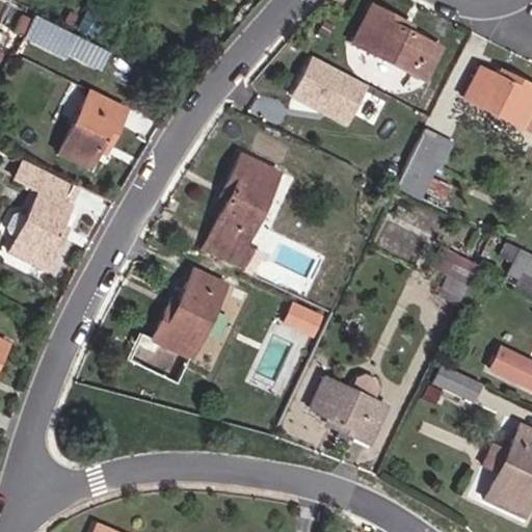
[(423,80),(439,48),(409,33),(413,27),(369,5),(350,44),(423,80)]
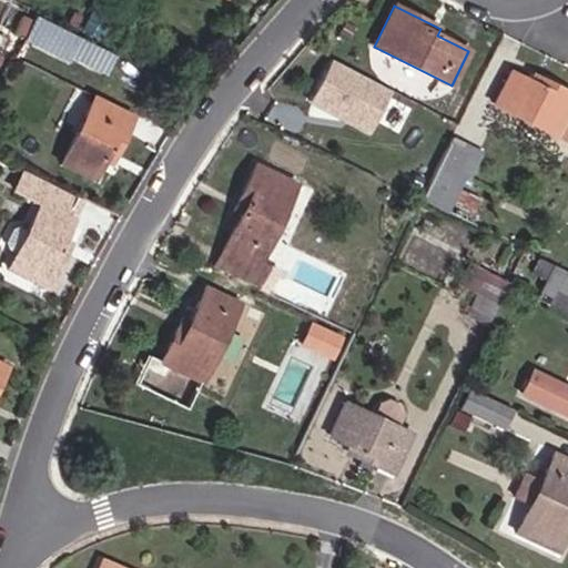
[(61,29),(34,16),(32,20),(24,37),(37,43),(39,39),(52,46),(61,29)]
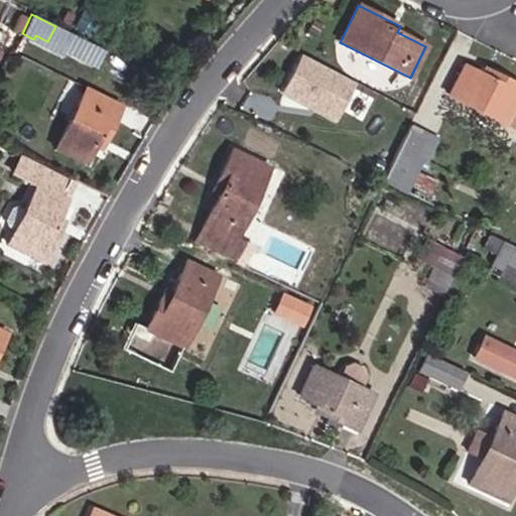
[(22,33),(29,18),(22,15),(14,30),(22,33)]
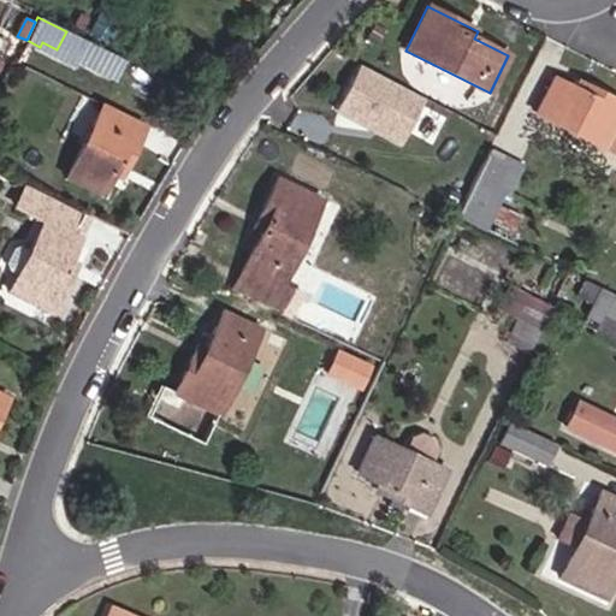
[(114,80),(124,60),(66,31),(57,49),(114,80)]
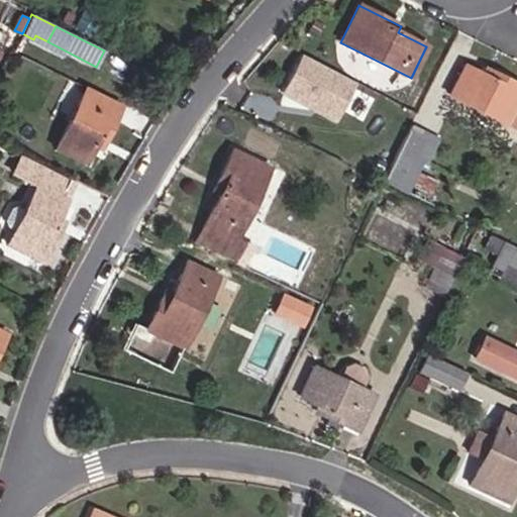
[(339,120),(359,79),(300,52),(281,93),(339,120)]
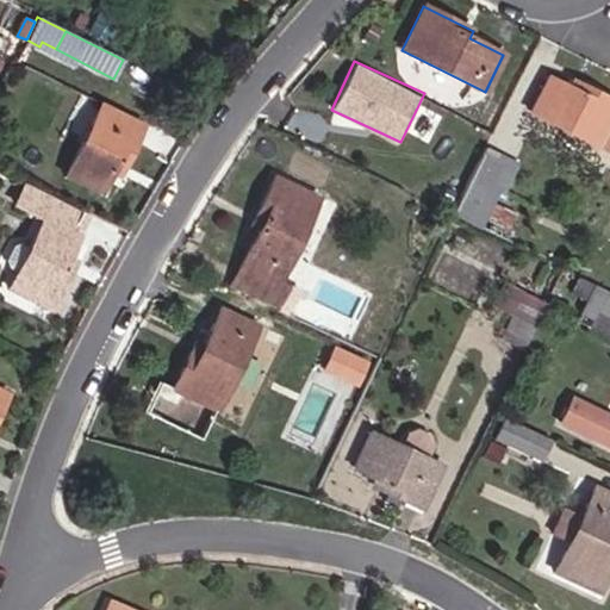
[(609,151),(609,99),(568,79),(565,86),(547,76),(529,111),(609,151)]
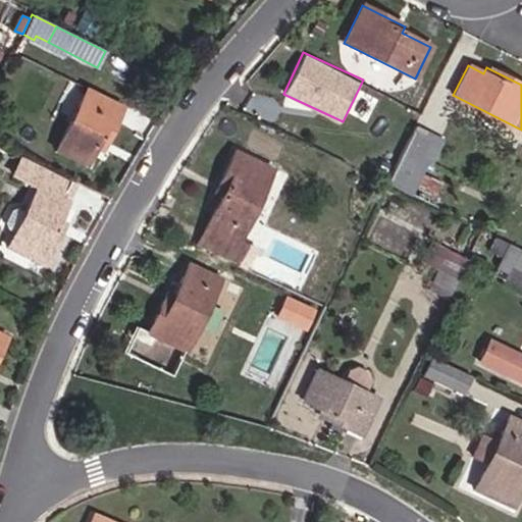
[(99,153),(121,107),(87,90),(57,150),(86,164),(94,150),(99,153)]
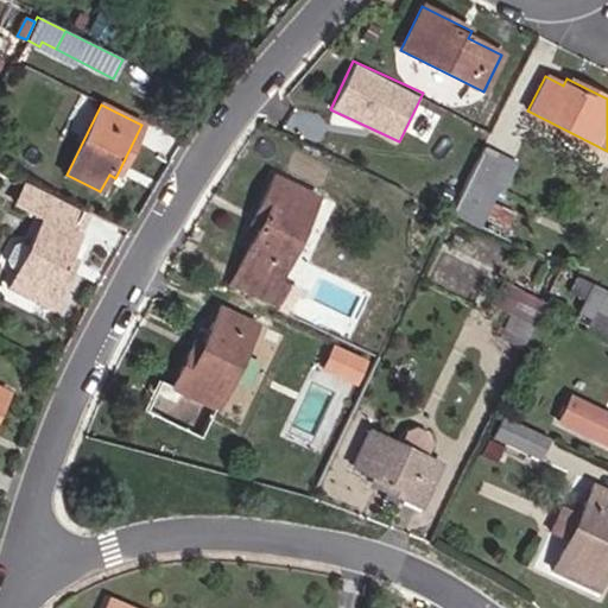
[(479,227),(496,190),(487,185),(500,158),(482,149),(480,154),(453,210),(450,214),(479,227)]
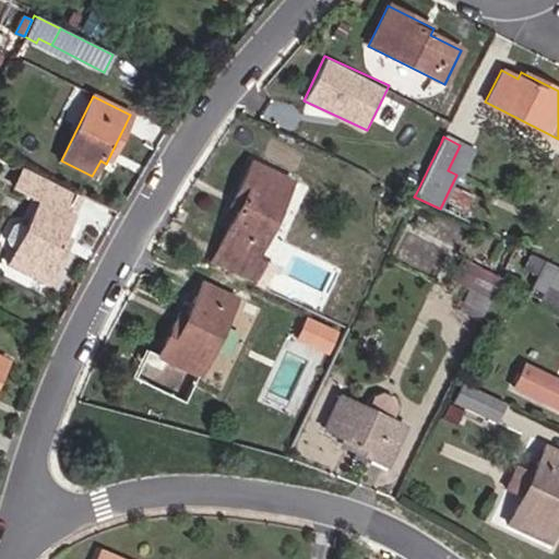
[(461,177),(473,151),(460,145),(448,170),(456,175),(461,177)]
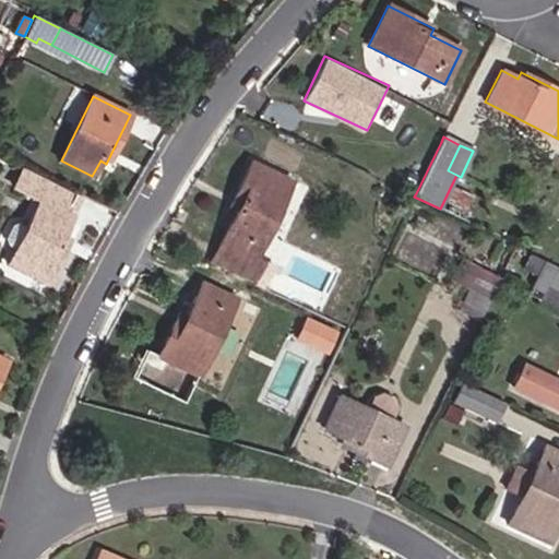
[(253,260),(292,182),(251,163),(230,205),(237,210),(211,263),(252,283),(261,264),(253,260)]
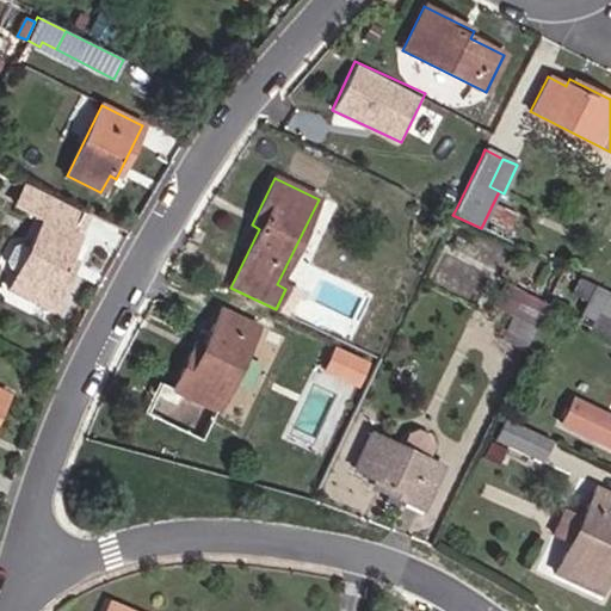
[(69,254),(79,236),(74,234),(84,215),(25,185),(16,205),(44,220),(29,250),(19,245),(13,247),(6,261),(8,267),(18,272),(8,289),(50,310),(76,258),(69,254)]
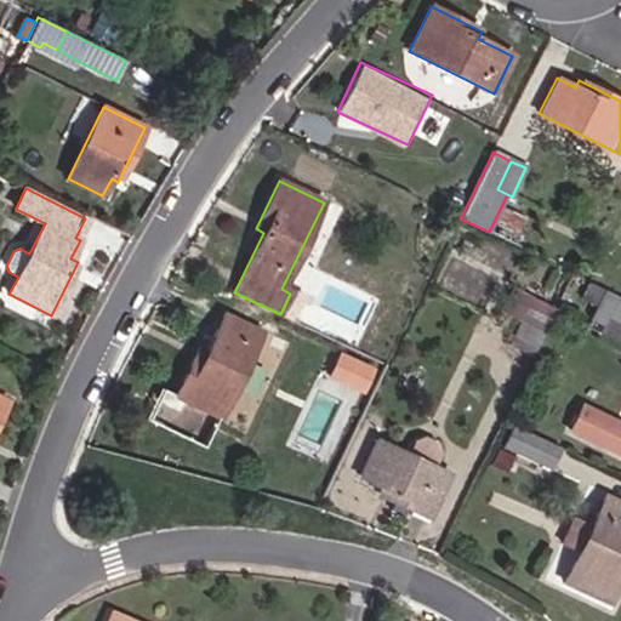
[(596,305),(603,289),(588,284),(581,297),(596,305)]
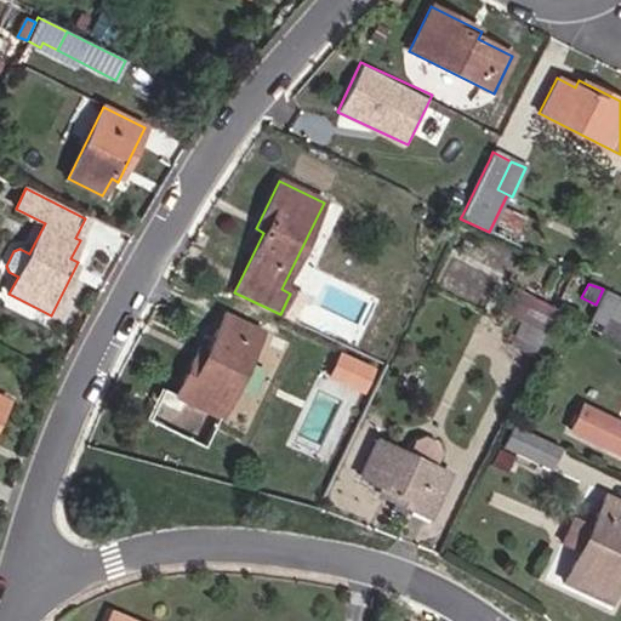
[(533,354),(554,309),(513,288),(502,311),(522,320),(510,343),(533,354)]
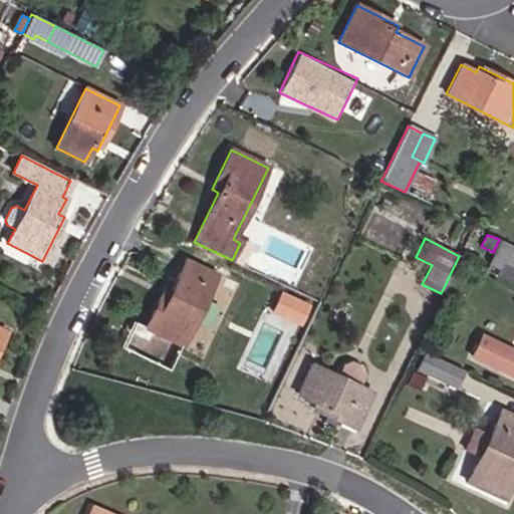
[(513,266),(513,246),(499,239),(493,252),(487,263),(490,264),(500,269),(503,261),(513,266)]
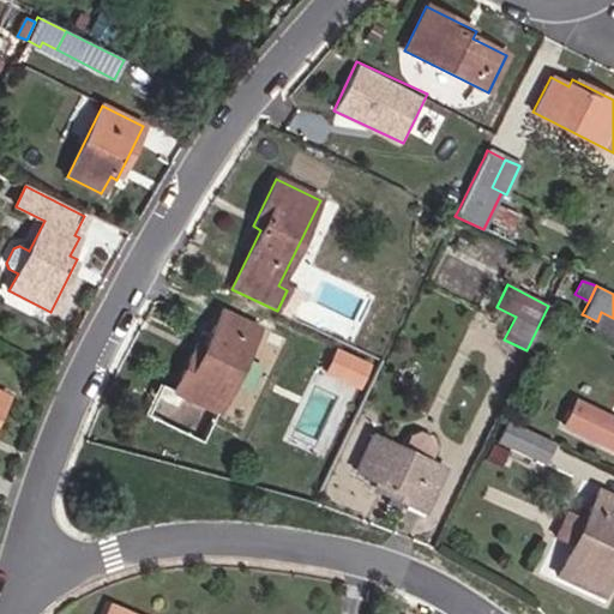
[(217,414),(257,330),(221,312),(205,344),(198,341),(174,393),(217,414)]
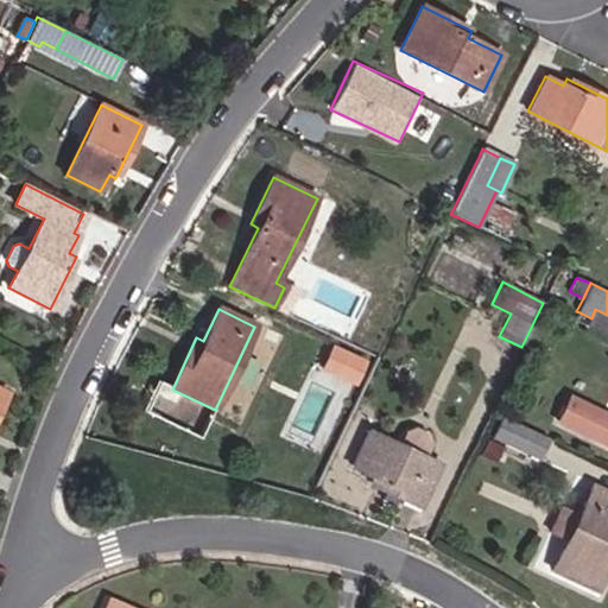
[(607,337),(607,315),(595,309),(591,318),(587,327),(607,337)]
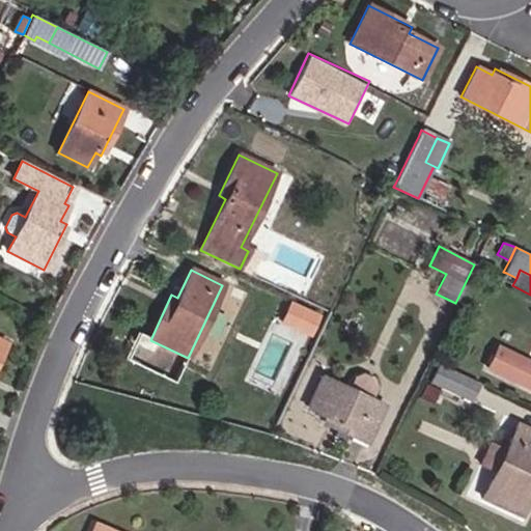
[(512,285),(516,278),(506,273),(502,280),(512,285)]
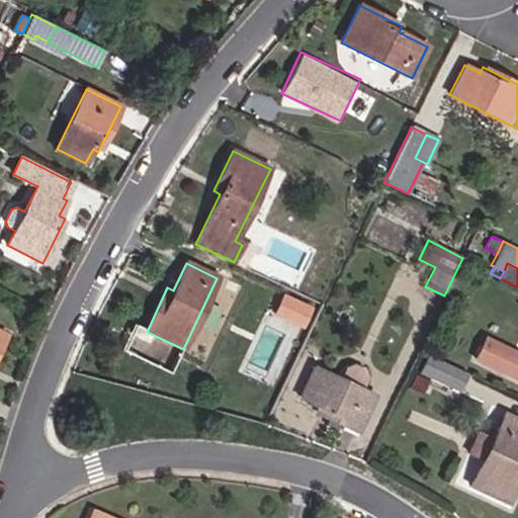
[(309,321),(316,308),(304,301),(296,315),(309,321)]
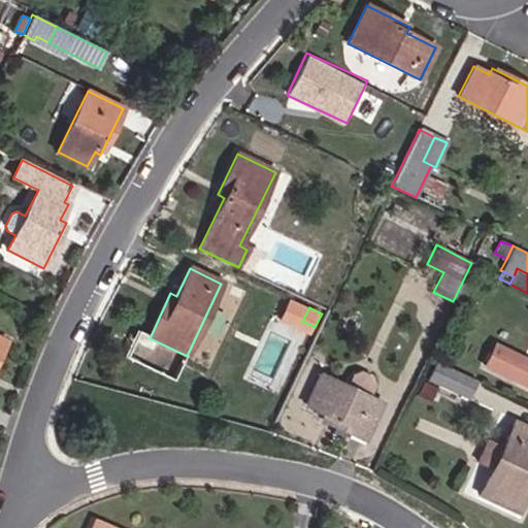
[(527,362),(523,360),(514,378),(527,386),(527,362)]
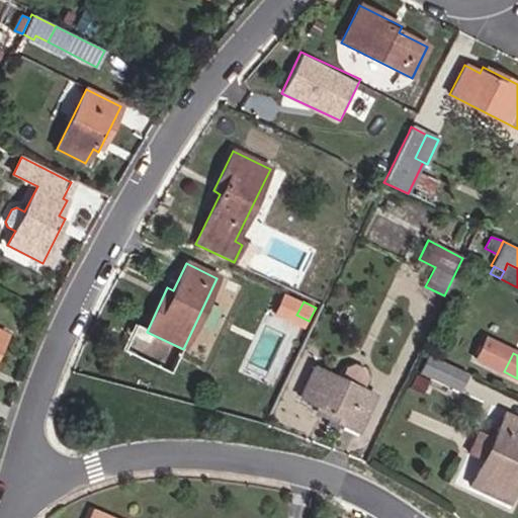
[(458,392),(466,372),(427,354),(419,372),(458,392)]
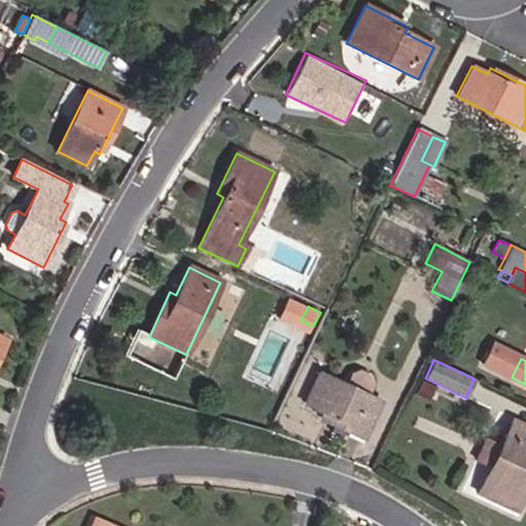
[(364,438),(380,403),(366,396),(372,382),(370,375),(358,370),(350,373),(344,385),(318,373),(304,403),(320,410),(316,415),(364,438)]
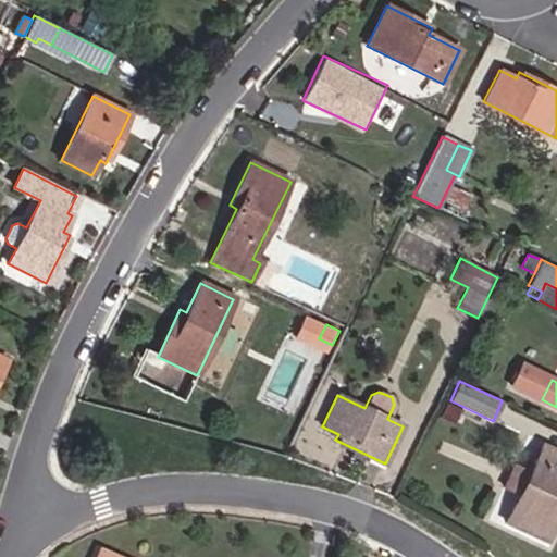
[(455,425),(461,409),(447,403),(440,418),(455,425)]
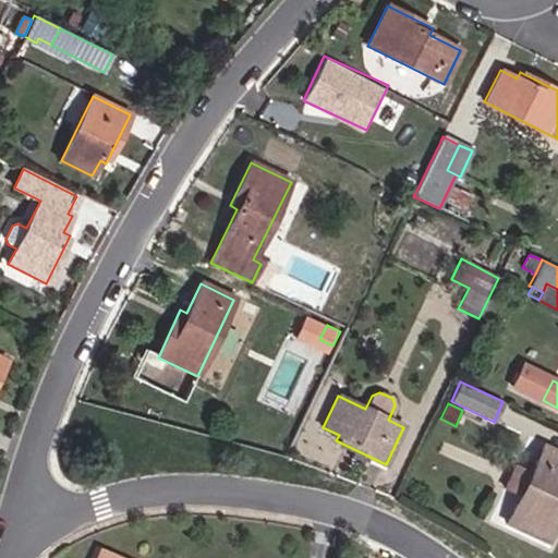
[(557,499),(557,452),(543,446),(531,473),(516,466),(505,489),(520,496),(507,523),(547,542),(557,518),(557,502),(557,499)]
